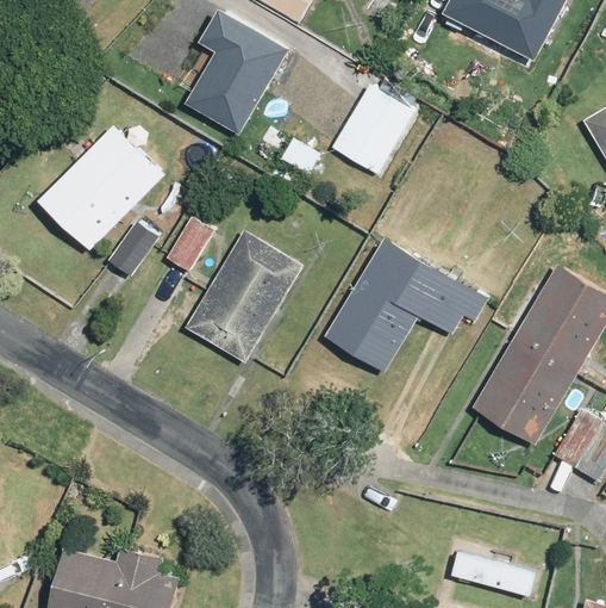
[(312,0),(258,0),(298,24),(312,0)]
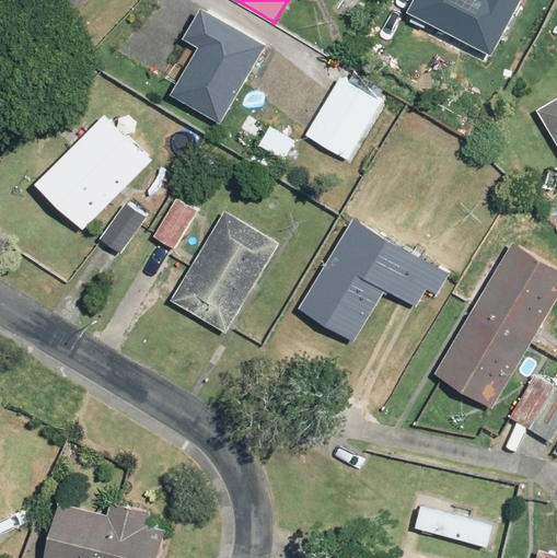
[(430,39),(437,26),(489,55),(519,0),(410,0),(406,9),(398,22),(430,39)]
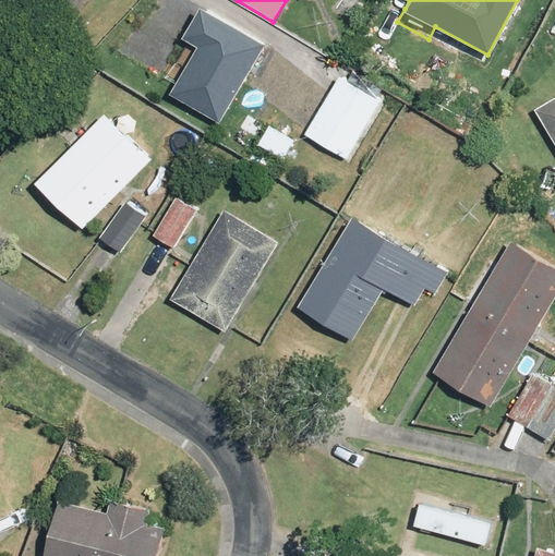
[(217,124),(264,46),(198,7),(180,37),(196,47),(168,95),(217,124)]
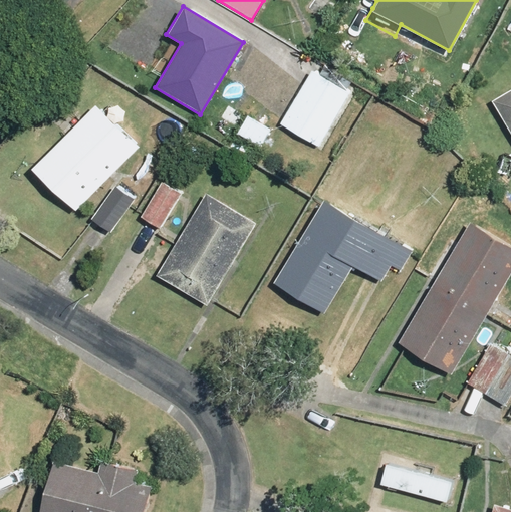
[(352,97),(312,71),(279,121),(318,148),(352,97)]
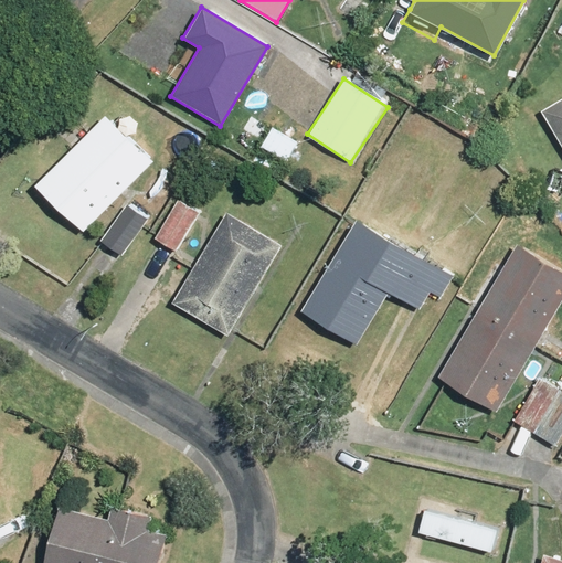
[(561,148),(561,99),(541,112),(561,148)]
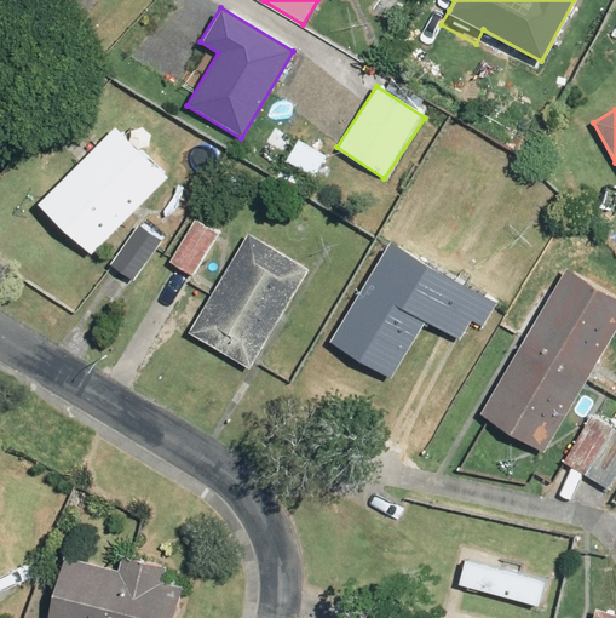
[(92,258),(167,181),(113,127),(38,205),(92,258)]
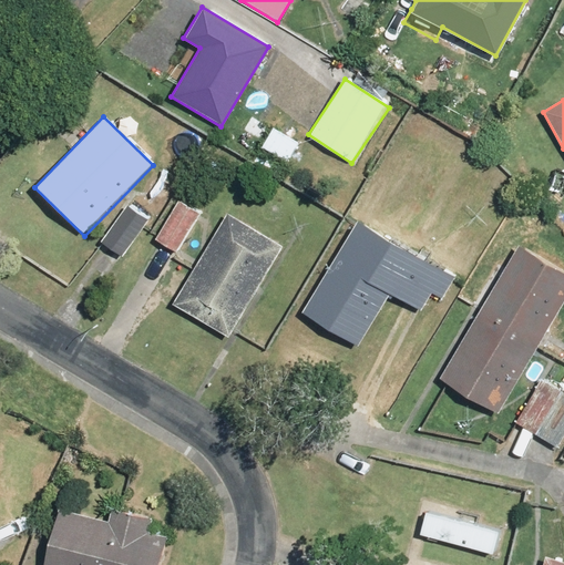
[(274,127),(260,146),(288,164),(301,144),(274,127)]
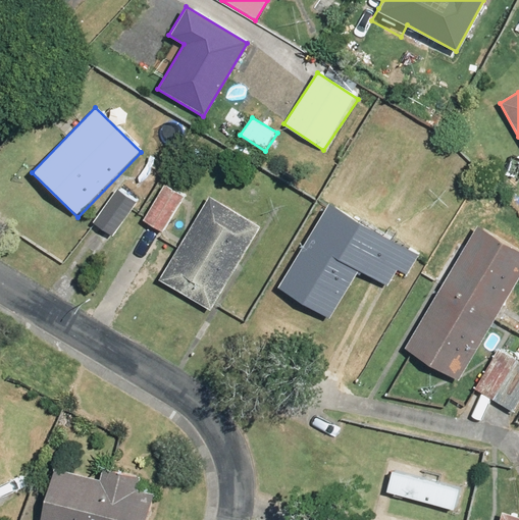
[(161,232),(185,195),(165,183),(141,220),(161,232)]
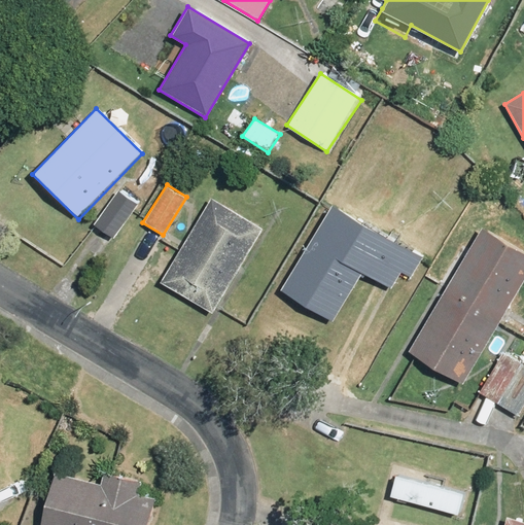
[(112,239),(138,204),(117,189),(92,224),(112,239)]
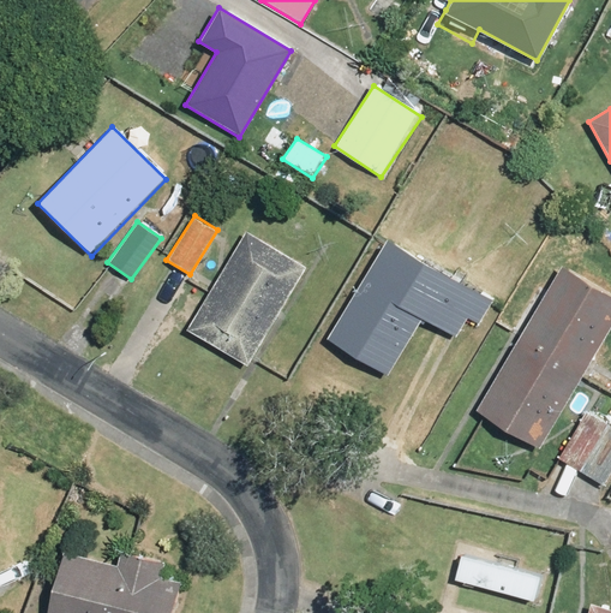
[(247,368),(306,269),(244,232),(185,331),(247,368)]
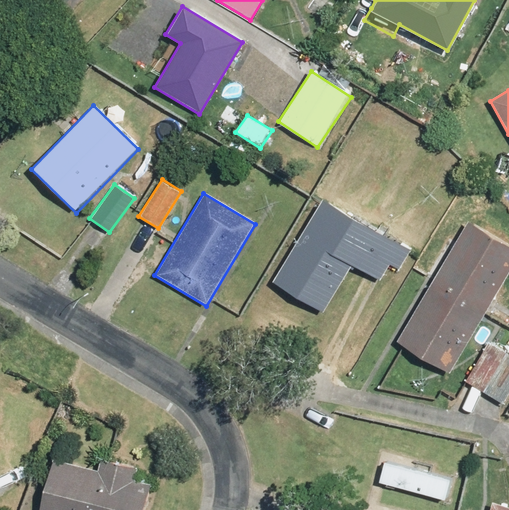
[(323,198),(274,281),(324,310),(350,264),(377,280),(386,265),(397,271),(409,249),(323,198)]
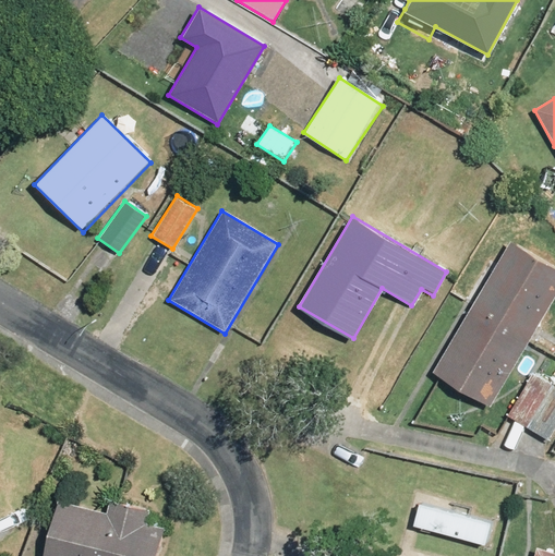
[(493,407),(554,297),(554,269),(507,243),(433,373),(493,407)]
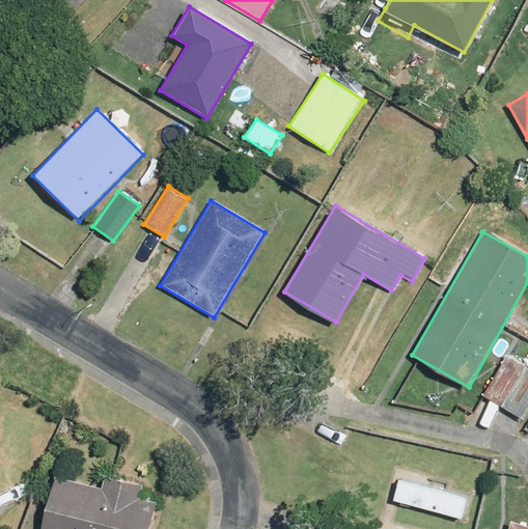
[(527,402),(527,368),(505,355),(481,394),(520,417),(527,402)]
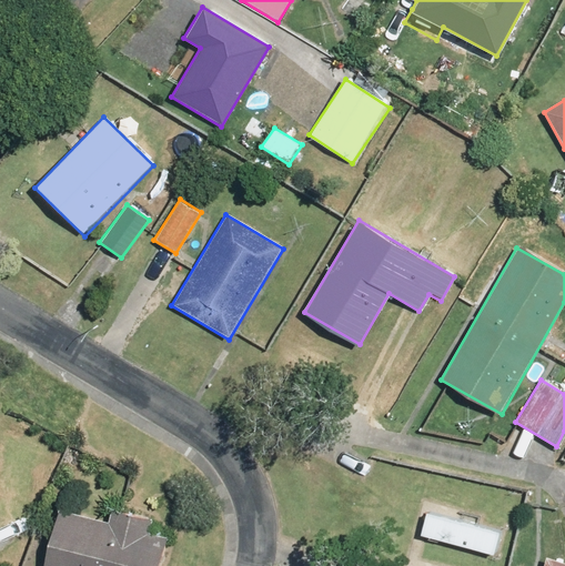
[(161,565),(172,525),(111,508),(108,523),(59,509),(43,565),(161,565)]
